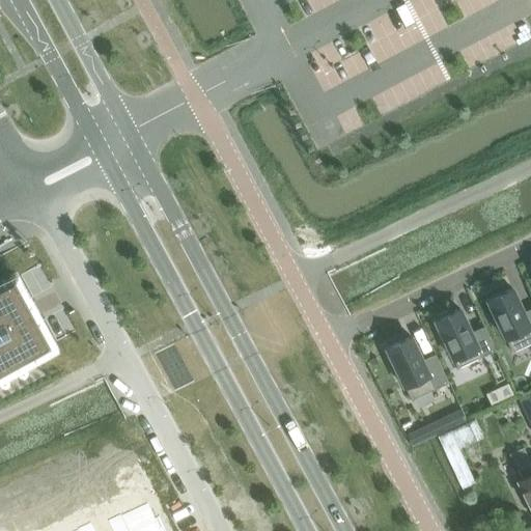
[(14,278),(0,285),(0,372),(50,345),(36,320),(37,319),(28,303),(27,304),(14,278)]
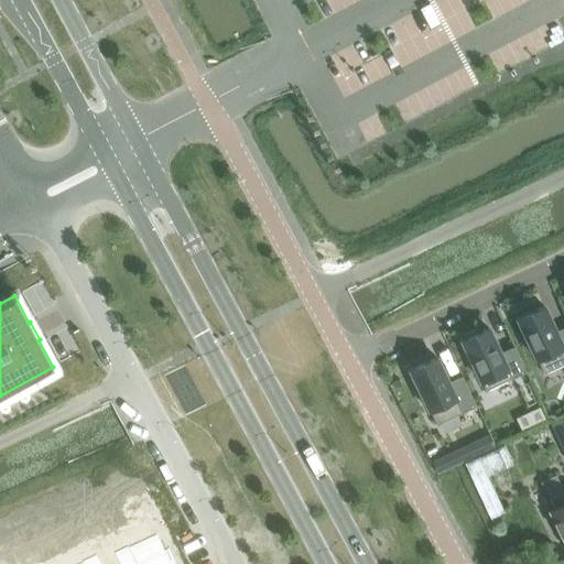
[(543,306),(518,318),(538,361),(544,373),(563,364),(563,327),(555,332),(543,306)]
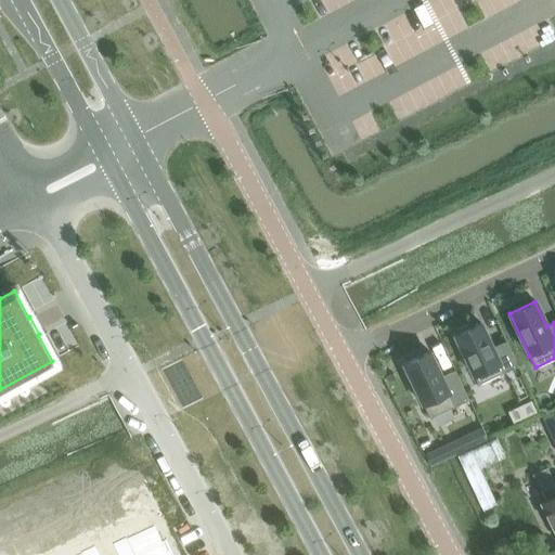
[(468,325),(456,331),(457,333),(454,334),(473,373),(478,384),(517,365),(506,341),(492,348),(480,322),(469,327),(468,325)]
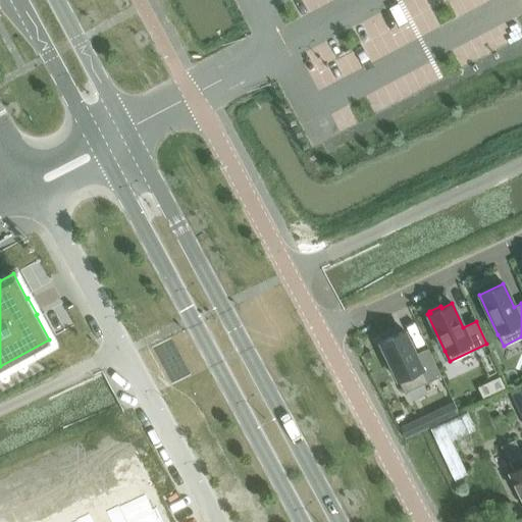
[(440,375),(427,348),(415,354),(404,330),(379,342),(396,376),(404,393),(440,375)]
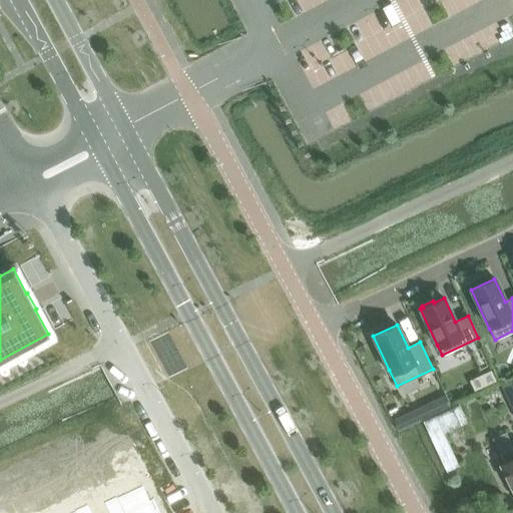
[(491,371),(478,377),(483,388),(496,382),(491,371)]
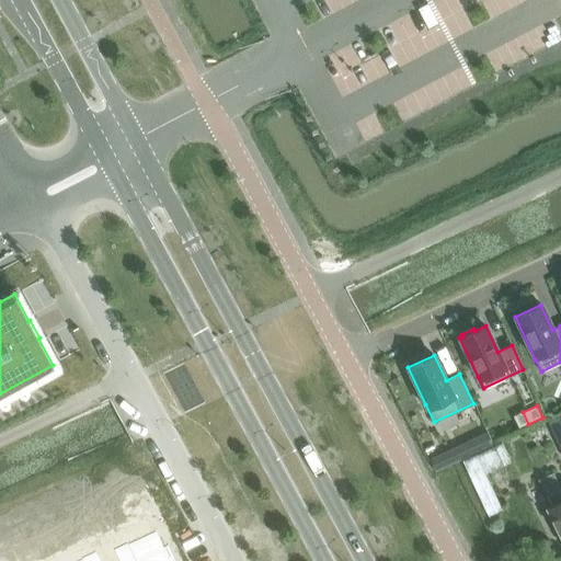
[(560,416),(549,423),(560,448),(560,416)]
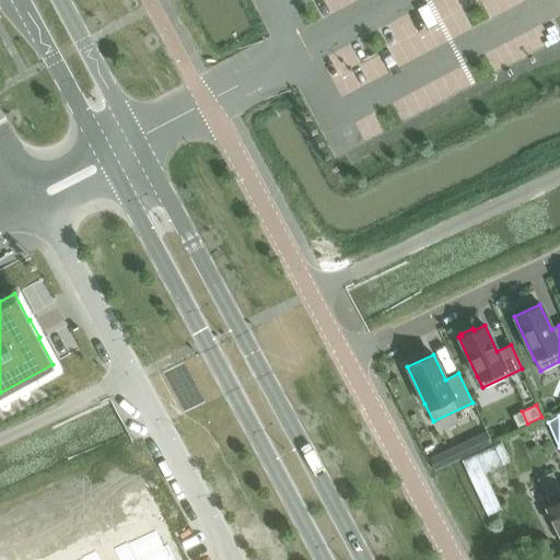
[(486,431),(473,438),(478,450),(491,442),(486,431)]
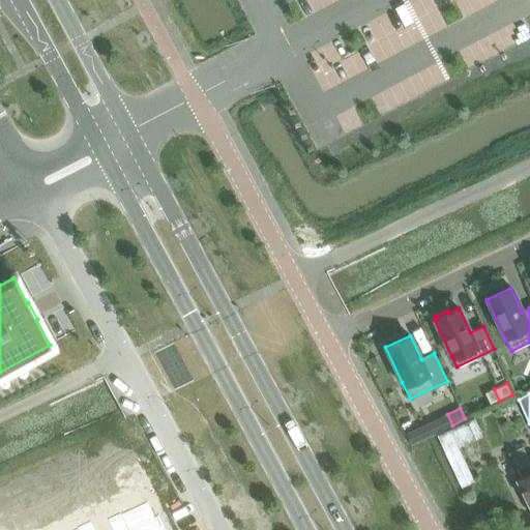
[(437,435),(461,487),(473,480),(458,447),(481,435),(473,417),(437,435)]
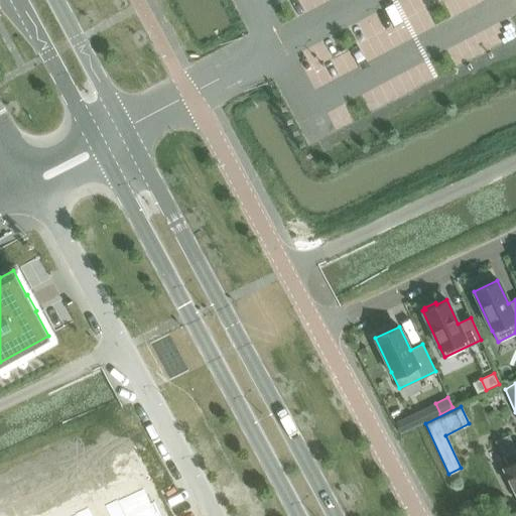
[(407,416),(394,422),(399,433),(412,427),(407,416)]
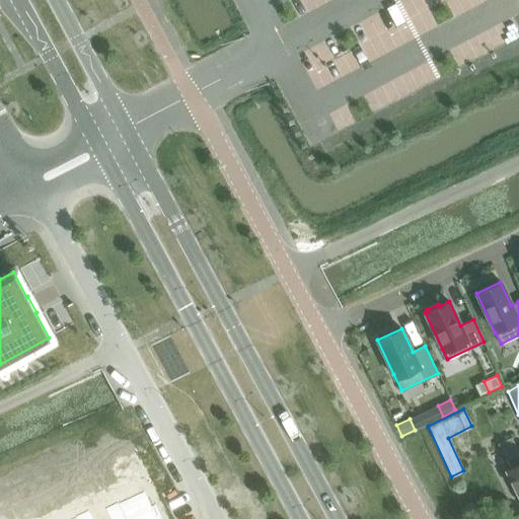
[(518,497),(518,452),(511,437),(498,443),(510,467),(506,470),(518,497)]
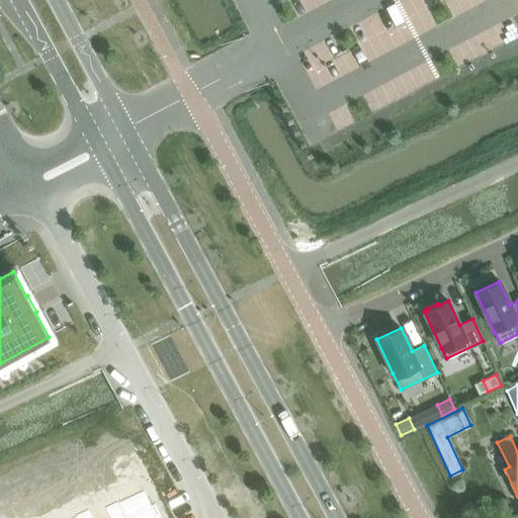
[(144,487),(102,506),(107,517),(163,517),(156,503),(152,505),(144,487)]
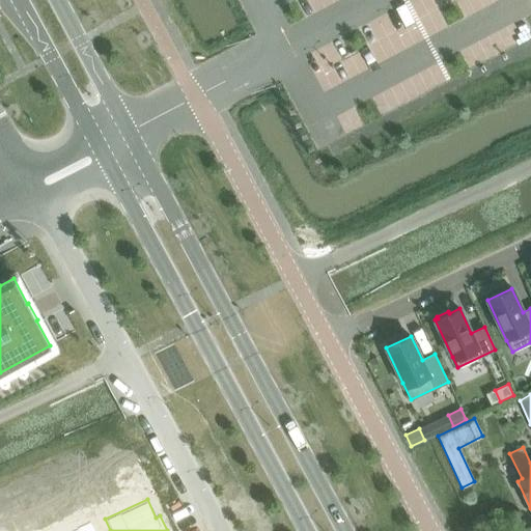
[(77,530),(94,530),(89,520),(76,526),(77,530)]
